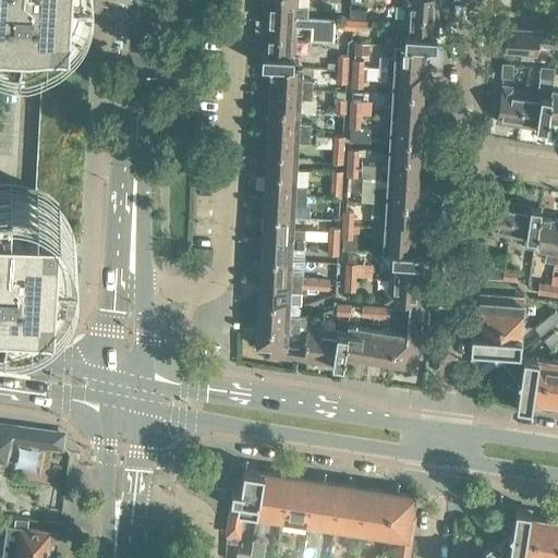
[(0,0),(0,300),(52,303),(69,0),(0,0)]
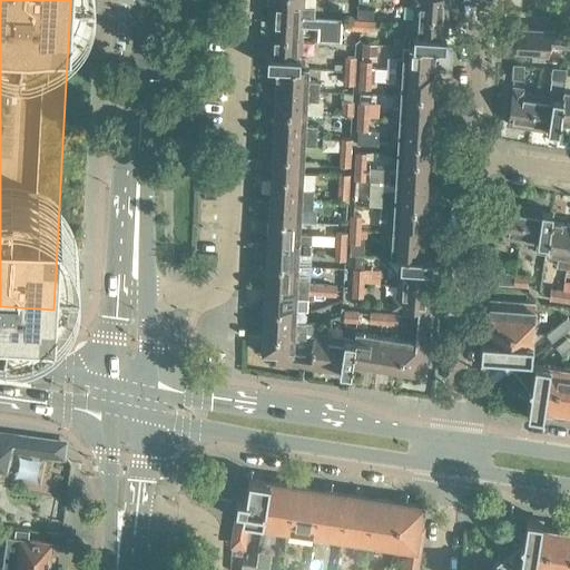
[(269,0),(269,19),(313,20),(313,9),(302,8),(302,0),(269,0)]
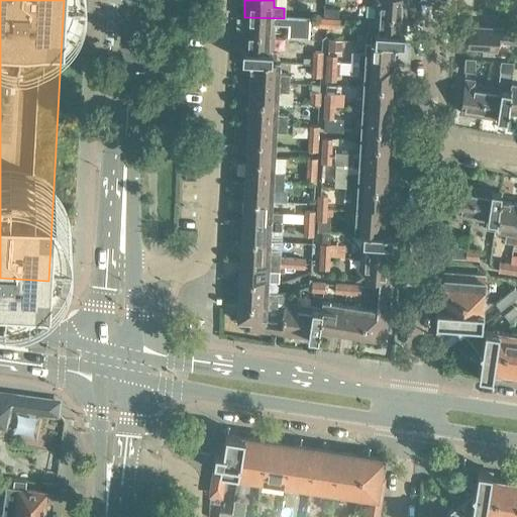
[(405,20),(406,0),(369,0),(369,8),(376,8),(376,18),(405,20)]
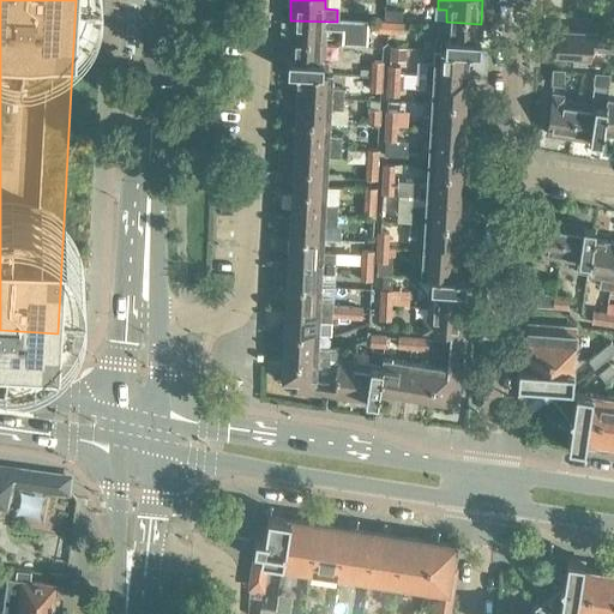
[(372,31),(387,31),(389,19),(383,19),(373,18),(372,31)]
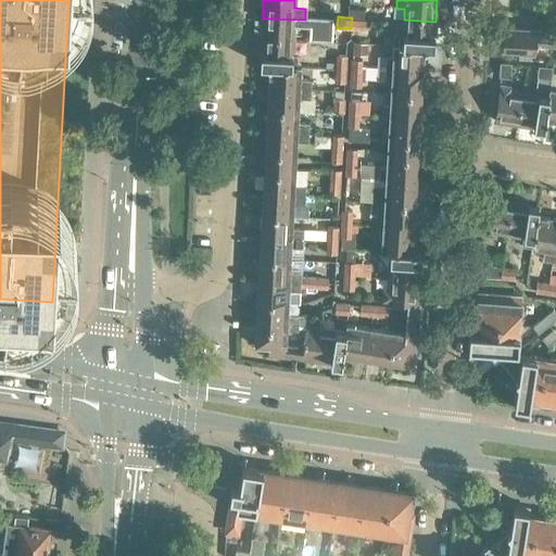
[(366,19),(363,17),(352,17),(351,28),(366,29),(366,19)]
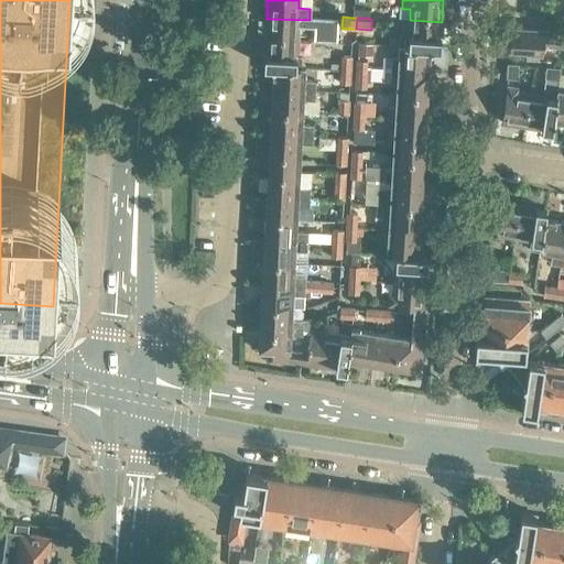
[(310,20),(267,19),(266,42),(296,43),(297,29),(308,30),(310,20)]
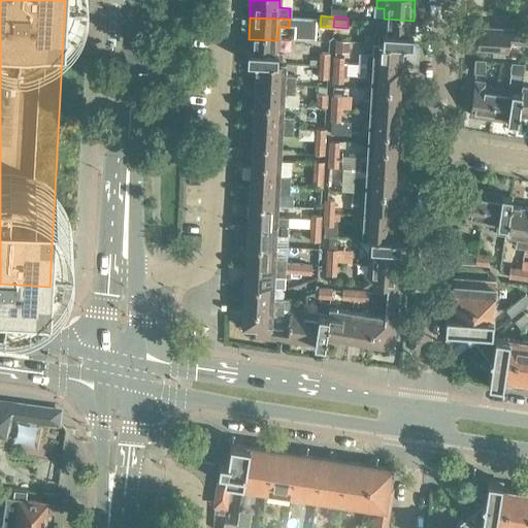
[(413,44),(414,21),(384,19),(383,31),(374,31),(373,41),(405,42),(405,44),(413,44)]
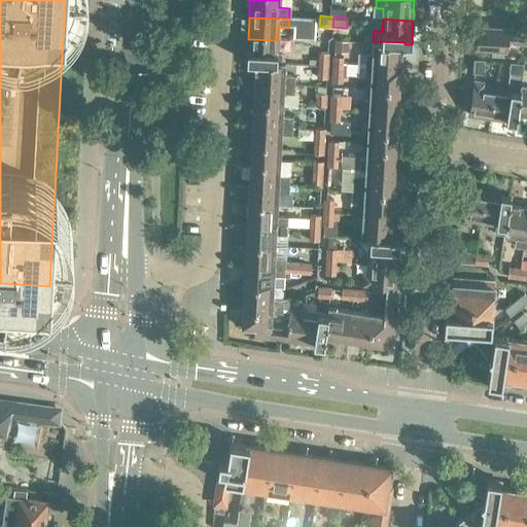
[(507,53),(508,42),(526,42),(526,28),(478,26),(476,46),(489,46),(489,48),(492,48),(491,51),(507,53)]
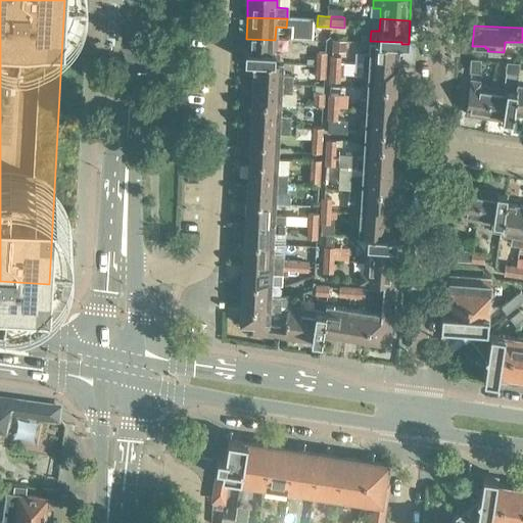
[(245,61),(251,61),(274,62),(274,61),(281,62),(282,51),(275,50),(275,40),(246,39),(245,61)]
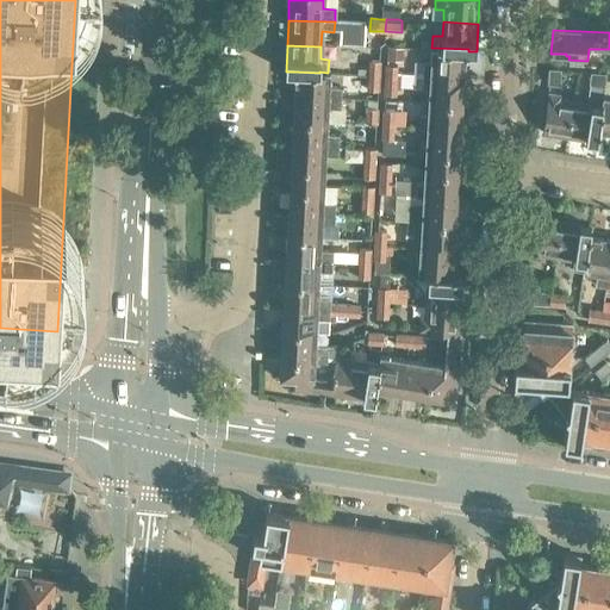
[(388,47),(387,60),(397,60),(398,47),(388,47)]
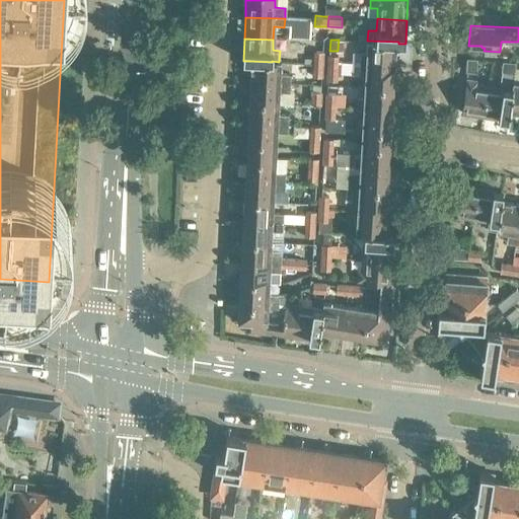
[(359,62),(395,65),(396,45),(398,45),(398,44),(398,42),(367,41),(367,52),(359,51),(359,62)]
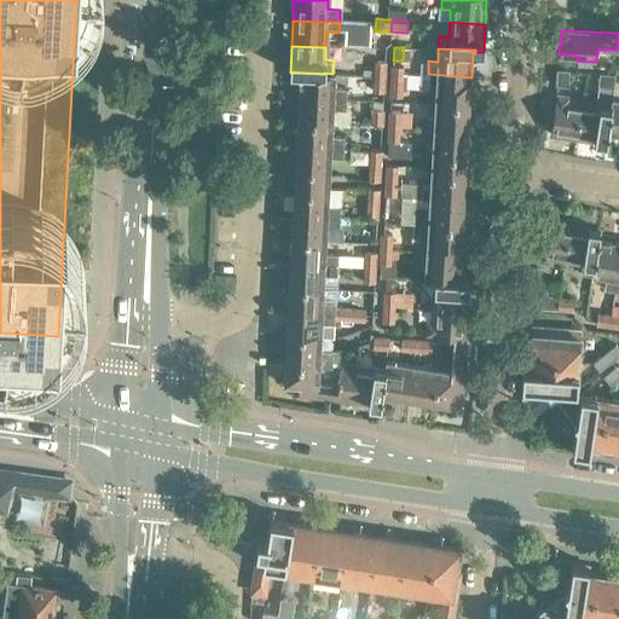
[(386,62),(375,61),(374,76),(385,76),(386,62)]
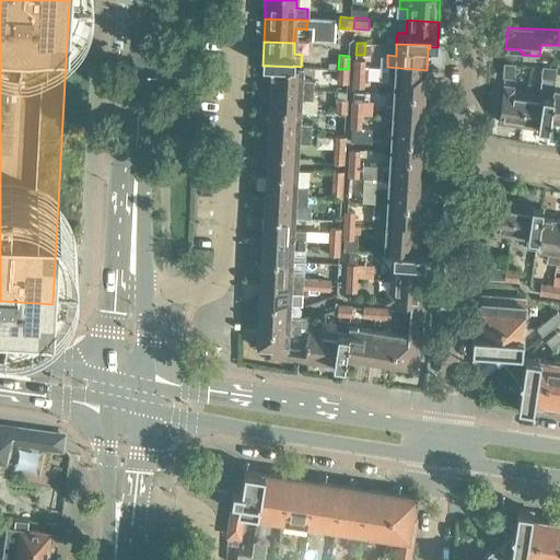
[(354,68),(366,68),(368,60),(356,59),(354,68)]
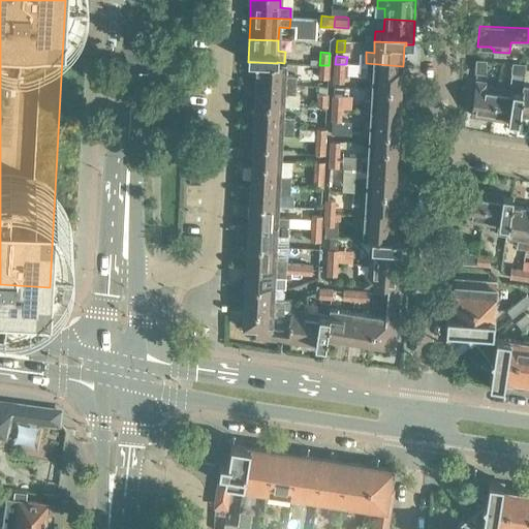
[(486,61),(484,61),(476,60),(476,74),(485,75),(486,61)]
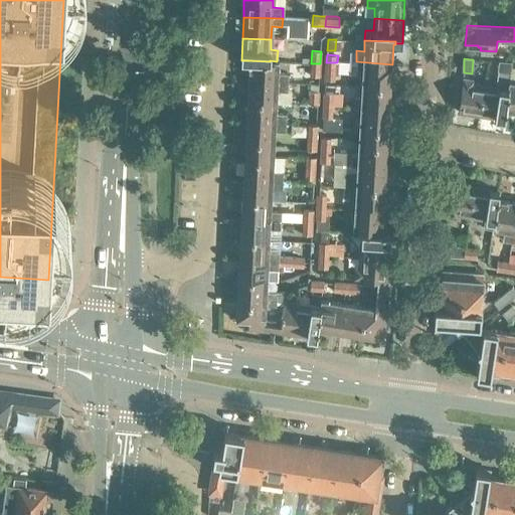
[(277,61),(270,60),(270,61),(247,60),(247,61),(249,61),(248,81),(288,83),(289,75),(279,75),(279,61),(277,61)]
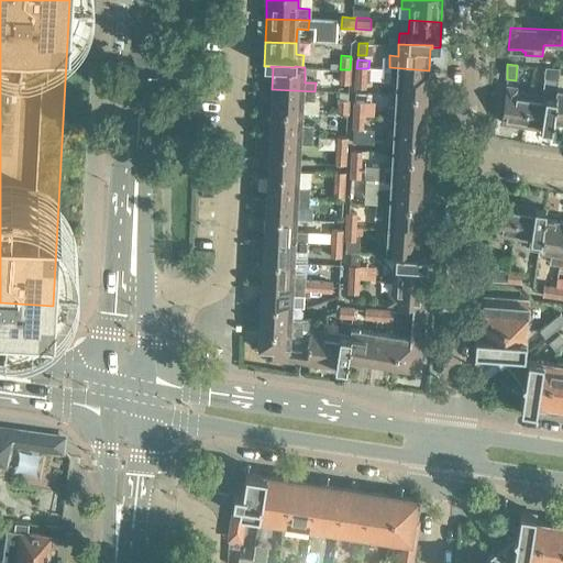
[(388,81),(396,81),(396,94),(428,95),(429,70),(389,67),(388,81)]
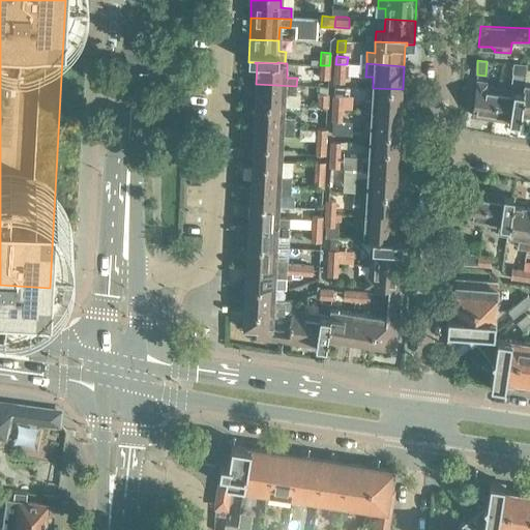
[(335,64),(334,82),(346,83),(347,64),(335,64)]
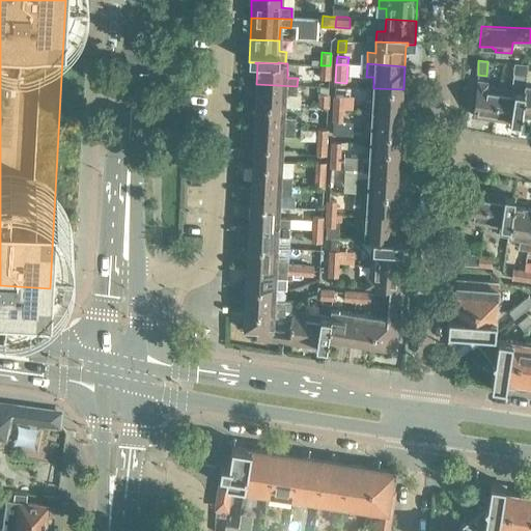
[(496,118),(516,121),(523,83),(526,65),(513,64),(511,75),(514,76),(512,90),(500,88),(496,118)]
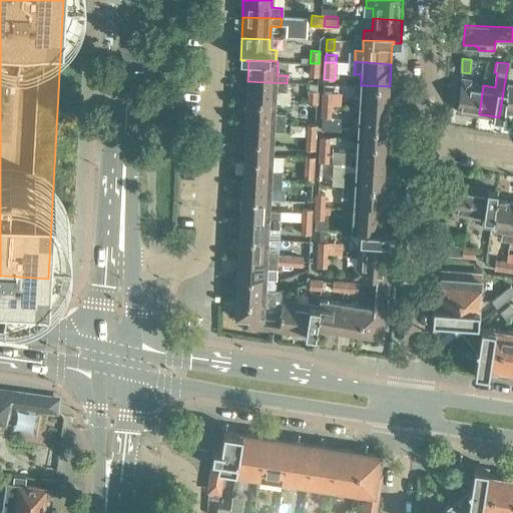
[(319,63),(310,63),(310,75),(319,76),(319,63)]
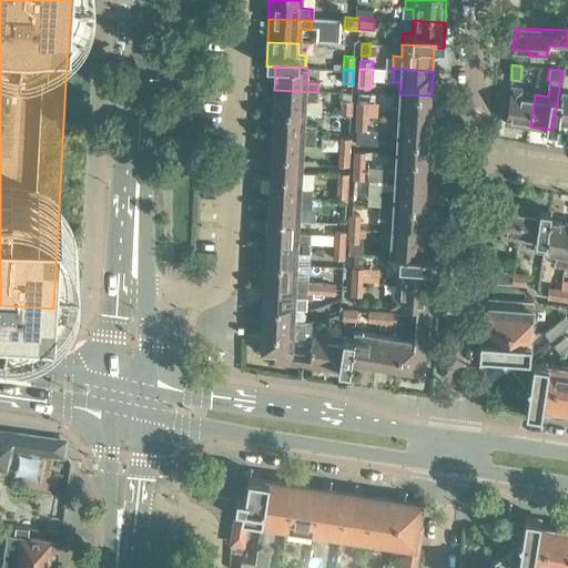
[(524,89),(510,87),(505,123),(530,127),(535,94),(524,93),(524,89)]
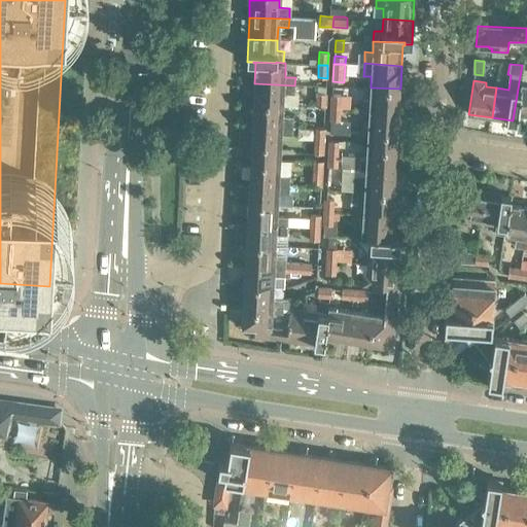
[(526,83),(519,82),(513,120),(516,121),(516,115),(518,115),(518,113),(526,114),(526,83)]
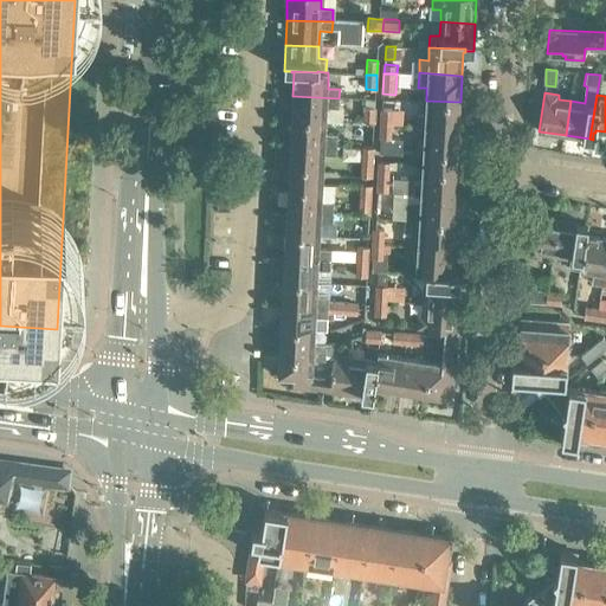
[(292,96),(291,118),(326,120),(327,105),(339,107),(339,98),(292,96)]
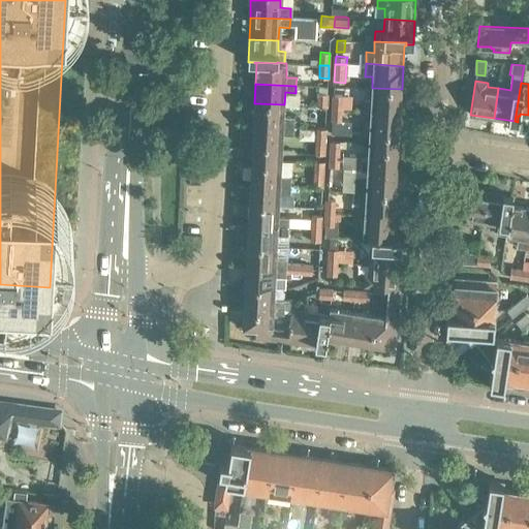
[(363,111),(370,111),(401,113),(402,89),(372,88),(371,100),(364,99),(363,111)]
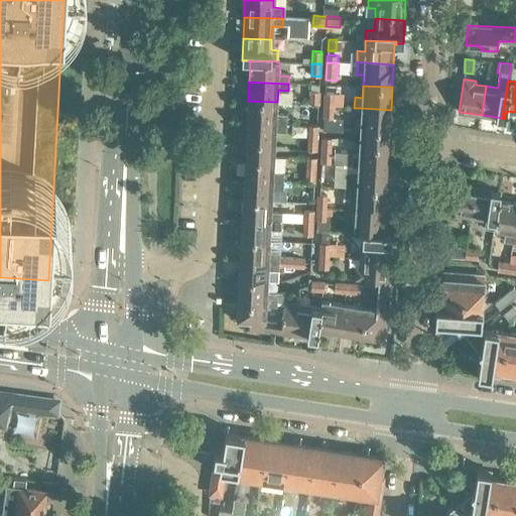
[(318,105),(319,92),(310,91),(309,105),(318,105)]
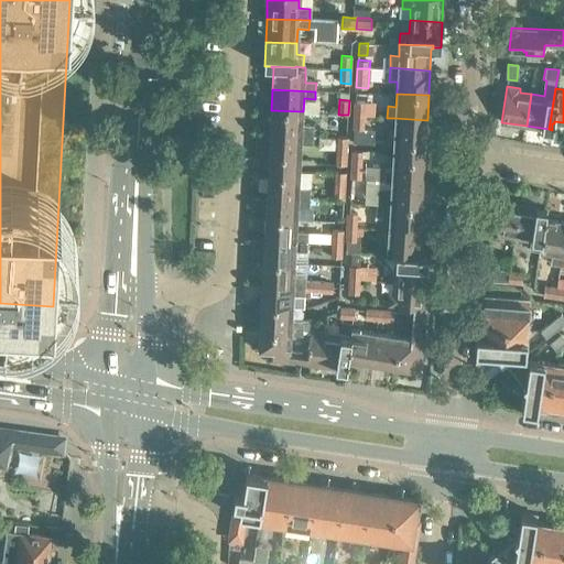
[(377,110),(366,109),(367,101),(356,101),(355,118),(366,118),(376,119),(377,110)]
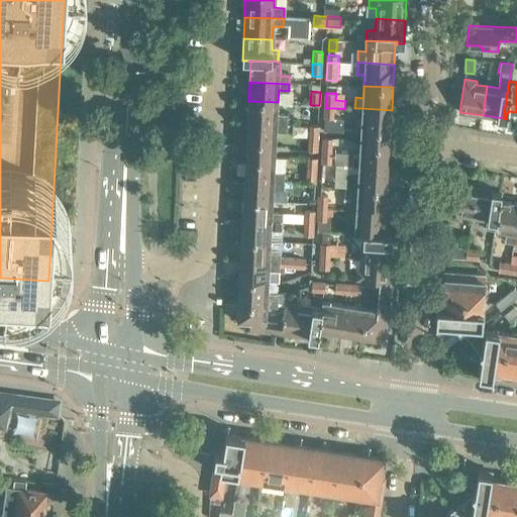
[(247,121),(287,123),(288,114),(278,113),(278,102),(248,101),(247,121)]
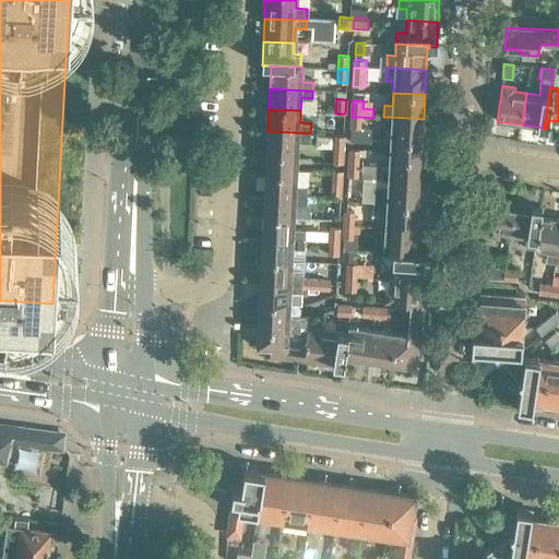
[(352,117),(351,142),(371,143),(371,127),(363,127),(363,117),(352,117)]
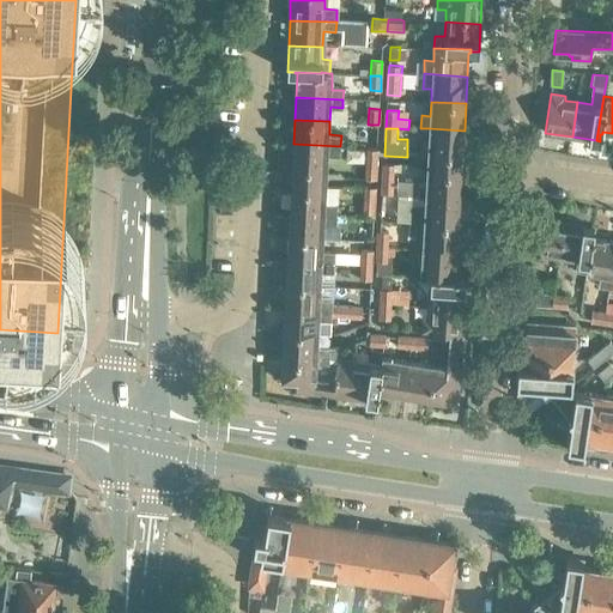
[(465,131),(429,128),(428,162),(462,164),(465,131)]
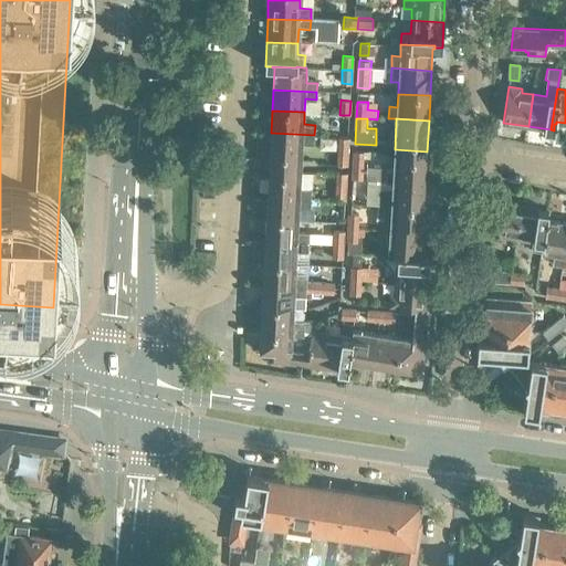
[(271,133),(269,165),(301,166),(302,144),(314,145),(314,135),(271,133)]
